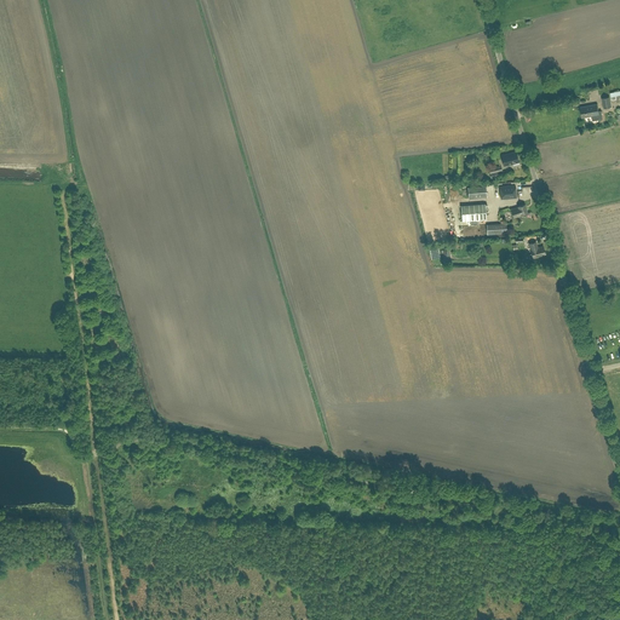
[(602,98),(604,108),(612,107),(610,97),(602,98)]
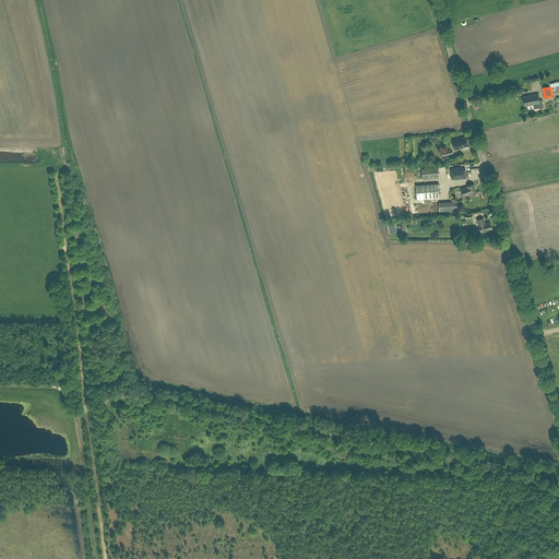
[(544,99),(540,99),(539,94),(524,96),(526,106),(535,104),(535,107),(537,108),(543,107),(545,105),(544,99)]
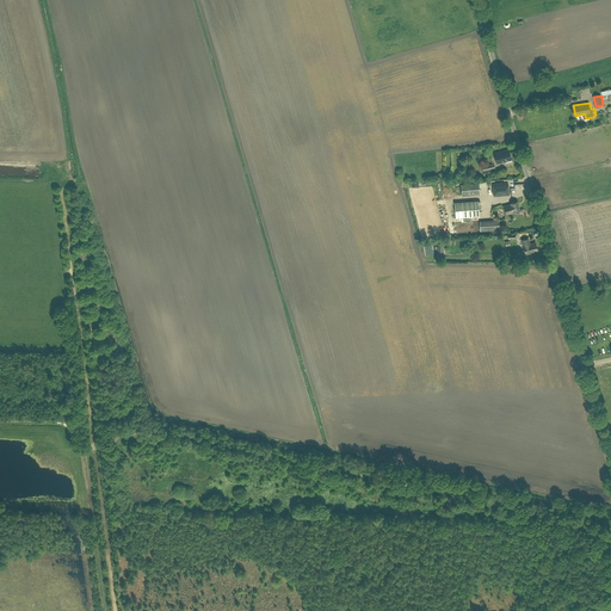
[(495,164),(499,162),(505,161),(506,164),(511,162),(508,153),(503,154),(503,150),(493,153),(495,164)]
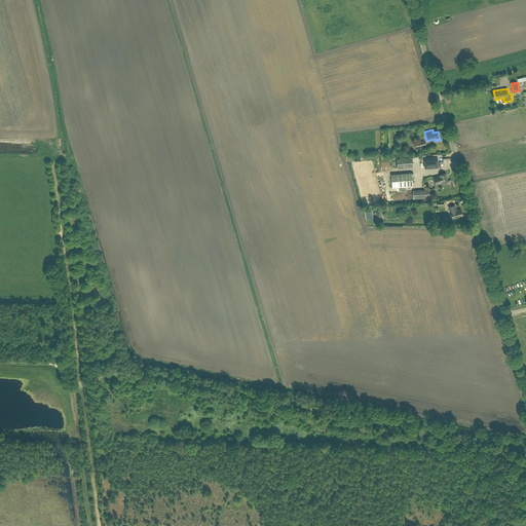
[(417,151),(423,149),(422,146),(426,145),(425,141),(415,143),(417,151)]
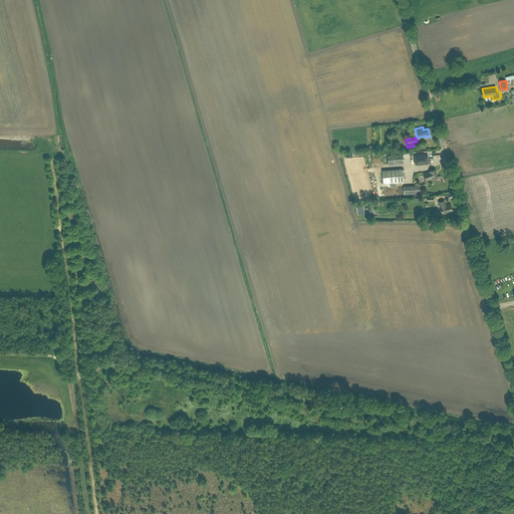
[(484,146),(486,154),(499,151),(497,143),(484,146)]
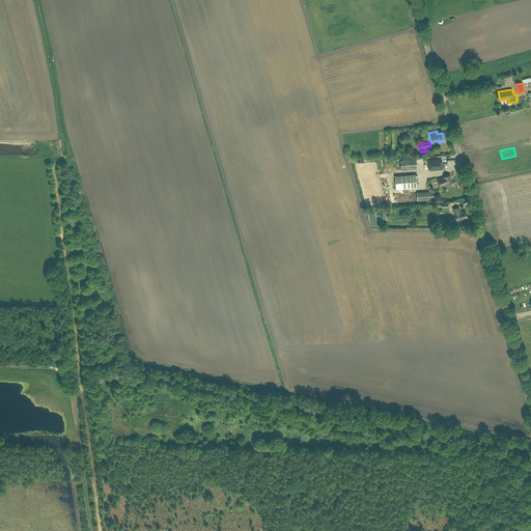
[(429,170),(442,169),(441,159),(428,160),(429,170)]
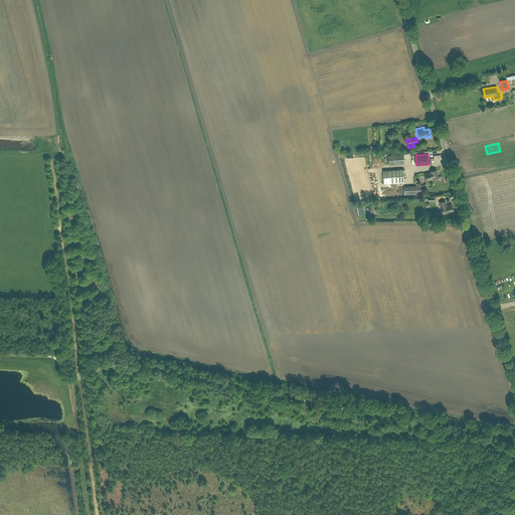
[(389,155),(389,165),(404,164),(403,155),(389,155)]
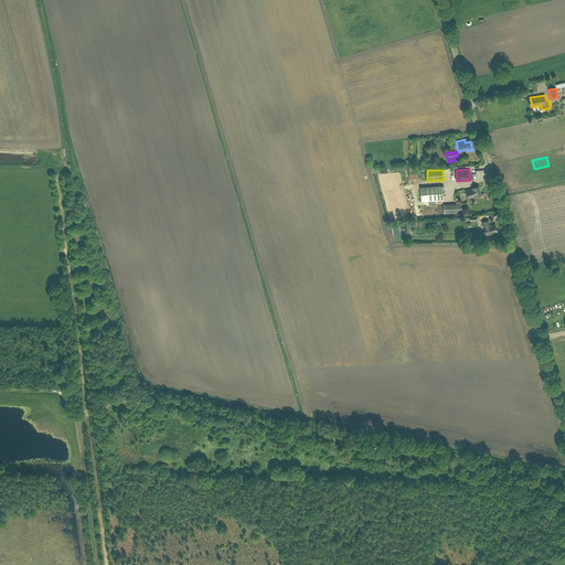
[(422,202),(444,200),(443,185),(420,187),(422,202)]
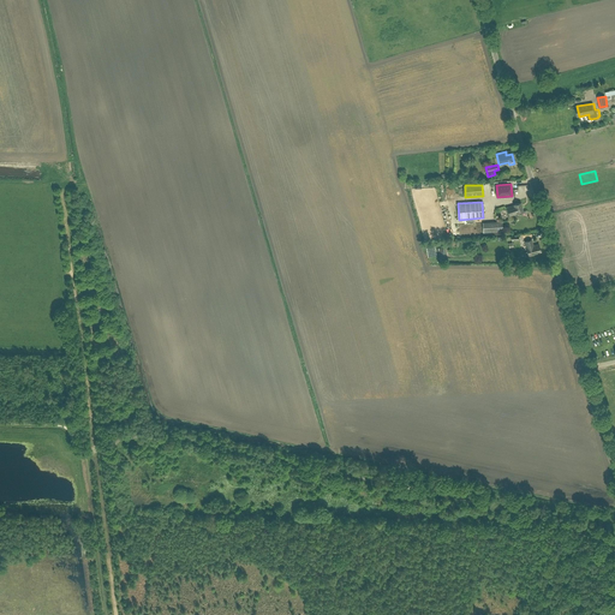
[(509,216),(517,214),(517,215),(524,213),(520,203),(513,204),(514,206),(507,208),(509,216)]
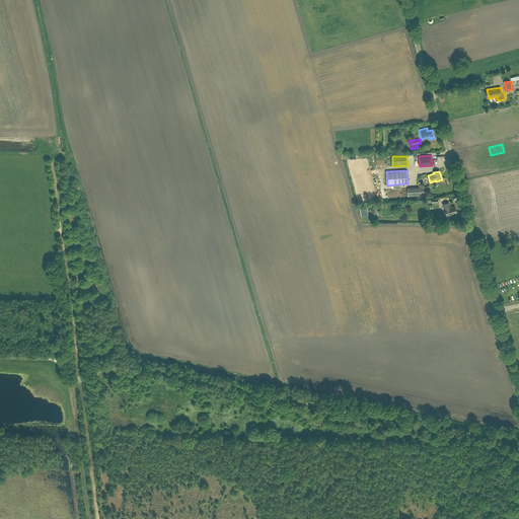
[(408,188),(409,197),(425,196),(424,187),(408,188)]
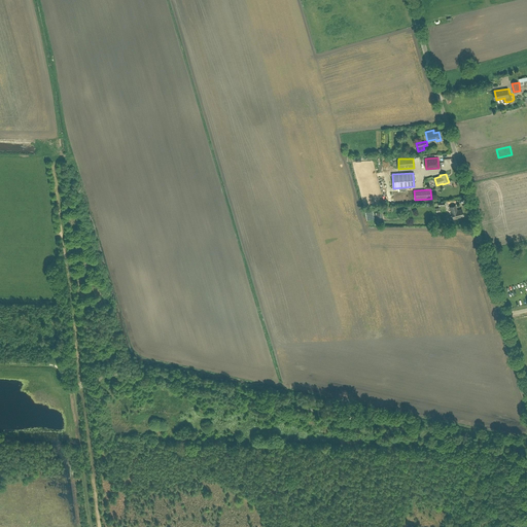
[(452,212),(453,215),(449,216),(450,220),(454,219),(454,218),(464,216),(462,209),(457,210),(456,205),(451,207),(452,212)]
